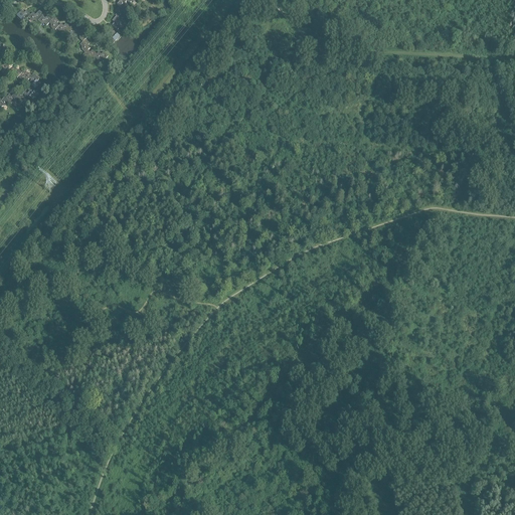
[(117,0),(121,3),(119,4),(118,4),(117,5),(120,7),(123,9),(126,6),(126,3),(127,1),(126,0),(117,0)]
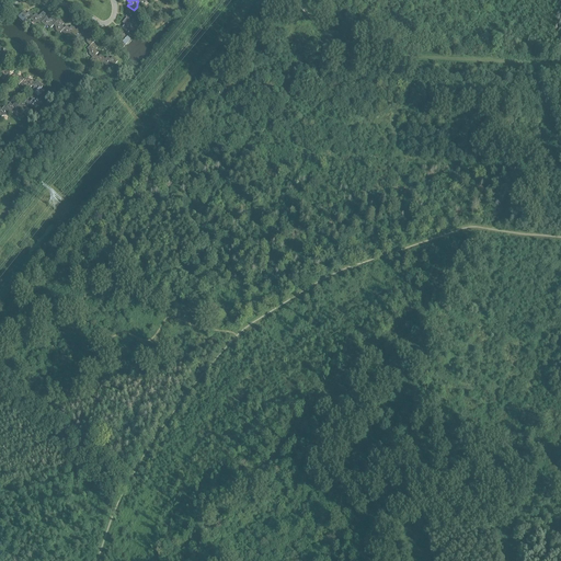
[(126,16),(125,18),(127,19),(132,22),(135,19),(135,15),(136,13),(134,10),(130,8),(126,12),(129,15),(127,18),(126,16)]
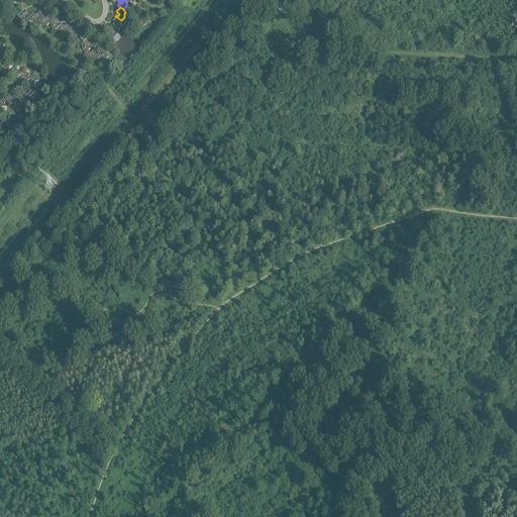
[(22,11),(17,16),(20,19),(23,19),(25,21),(28,18),(31,15),(30,15),(26,11),(23,14),(22,13),(23,12),(22,11)]
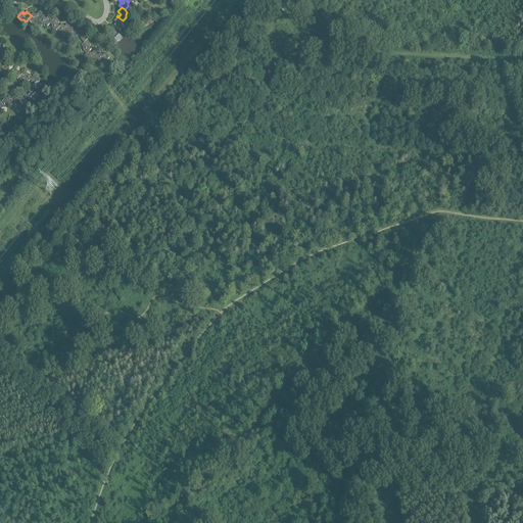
[(32,15),(29,18),(32,21),(36,21),(38,24),(39,21),(43,17),(41,15),(43,13),(41,11),(38,13),(35,16),(34,15),(35,14),(34,13),(31,15),(32,15)]
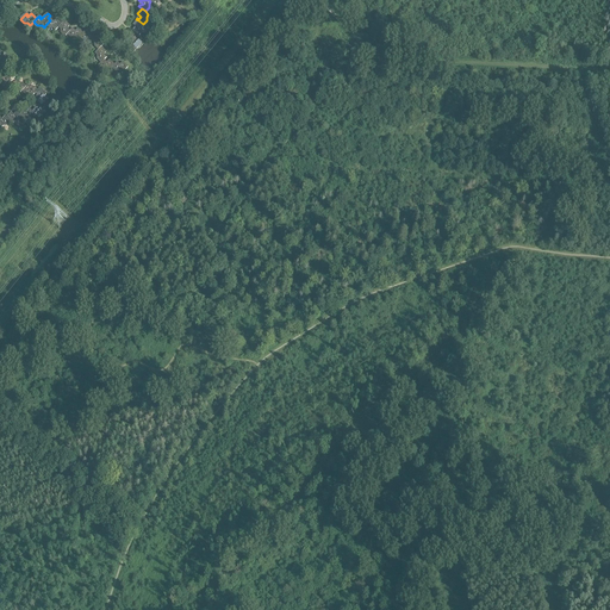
[(50,20),(45,25),(49,29),(54,29),(55,31),(58,27),(62,24),(61,24),(56,19),(53,23),(51,22),(53,20),(51,19),(50,20)]
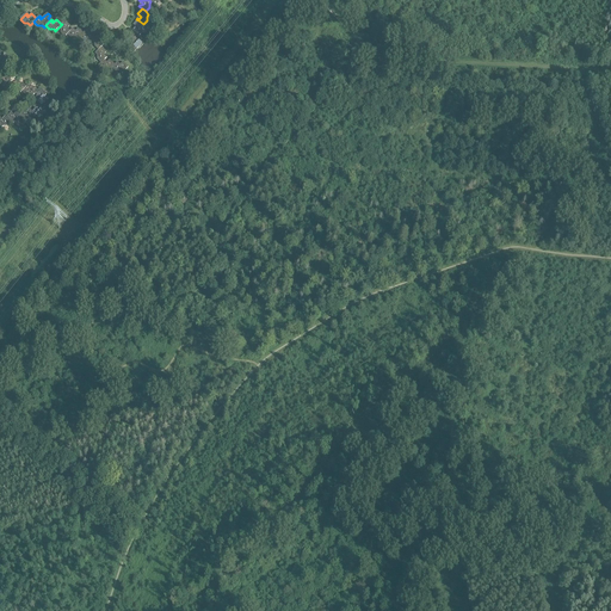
[(62,24),(59,28),(61,30),(61,34),(65,37),(67,35),(71,31),(69,30),(68,31),(66,30),(71,25),(65,20),(61,24),(62,24)]
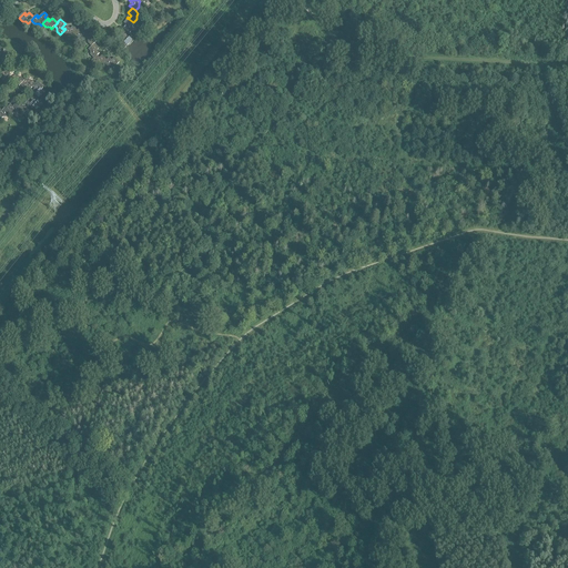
[(124,28),(123,29),(127,31),(130,33),(133,30),(133,27),(134,24),(133,22),(129,19),(124,23),(128,27),(125,28),(124,28)]
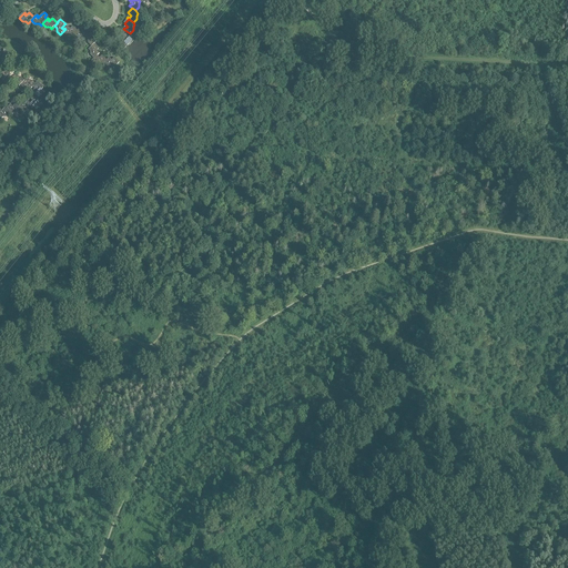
[(66,29),(62,32),(66,36),(70,36),(72,38),(73,36),(78,31),(73,27),(70,30),(68,29),(69,28),(68,27),(66,29)]
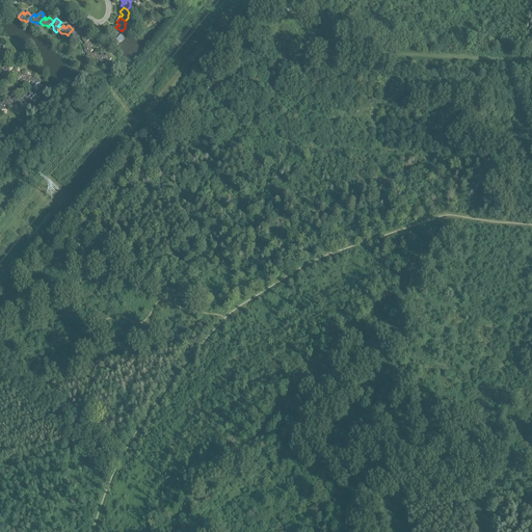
[(73,29),(69,33),(72,36),(76,36),(78,38),(80,35),(83,32),(79,28),(76,31),(74,30),(75,29),(74,28),(73,29)]
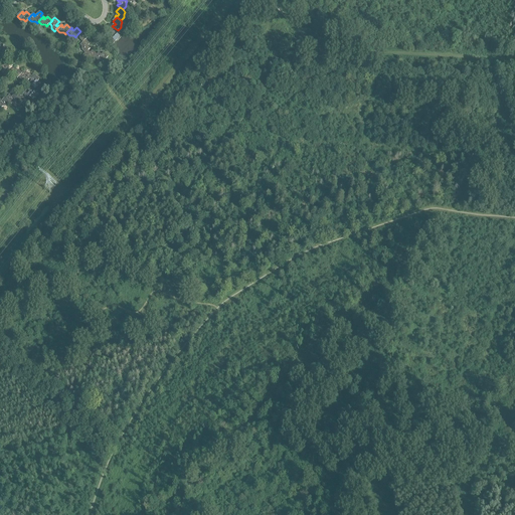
[(80,31),(77,34),(79,36),(79,39),(82,42),(86,39),(88,37),(87,36),(86,37),(84,36),(88,32),(82,28),(80,31)]
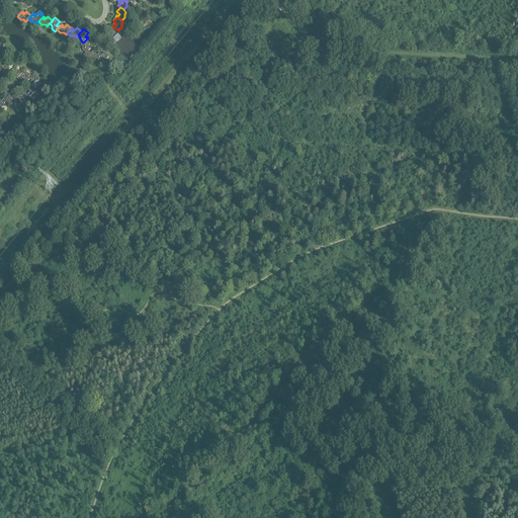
[(111,37),(107,40),(112,46),(116,41),(118,38),(118,35),(120,33),(118,30),(115,28),(111,32),(114,35),(112,37),(111,36),(111,37)]
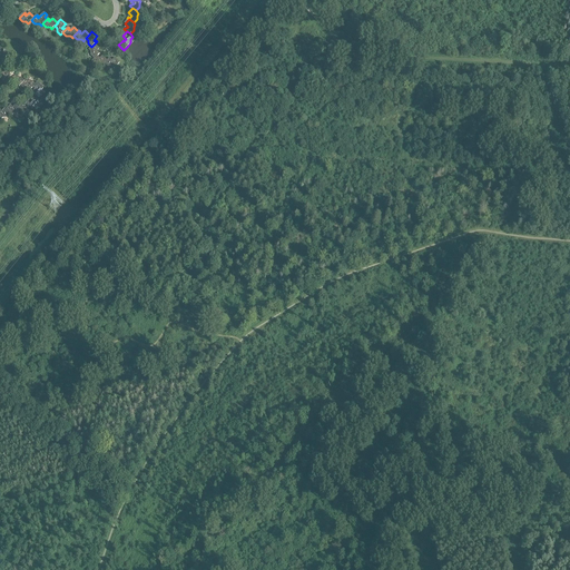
[(91,56),(95,59),(97,56),(98,56),(100,53),(99,52),(98,53),(96,52),(99,48),(95,43),(91,47),(89,50),(90,52),(91,56)]
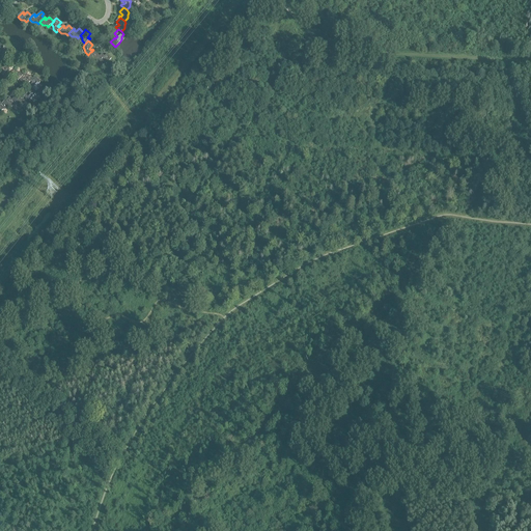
[(94,62),(98,59),(100,56),(95,52),(92,56),(90,54),(91,53),(91,52),(90,52),(88,55),(85,57),(89,60),(92,60),(94,62)]
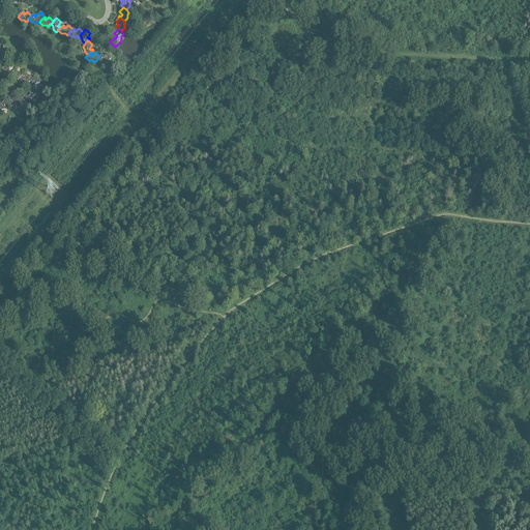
[(7,57),(3,54),(0,57),(0,58),(0,59),(2,60),(0,62),(0,64),(3,67),(6,65),(9,62),(7,60),(7,57)]
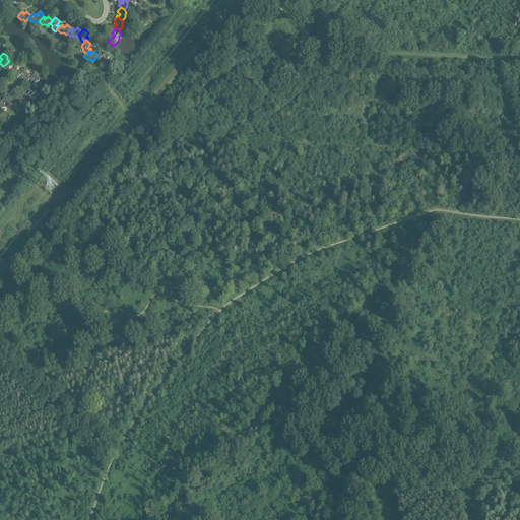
[(100,53),(98,55),(95,58),(99,61),(102,61),(104,63),(109,57),(105,53),(102,56),(101,55),(101,54),(100,53)]
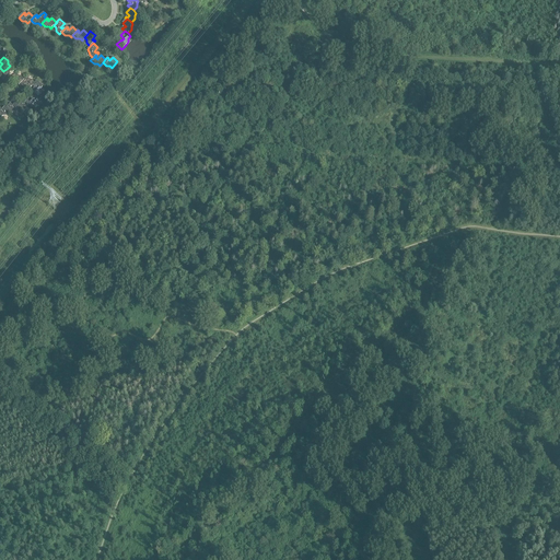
[(3,71),(1,73),(2,74),(3,74),(4,76),(1,79),(7,83),(9,81),(9,80),(12,78),(10,76),(10,72),(7,69),(3,71)]
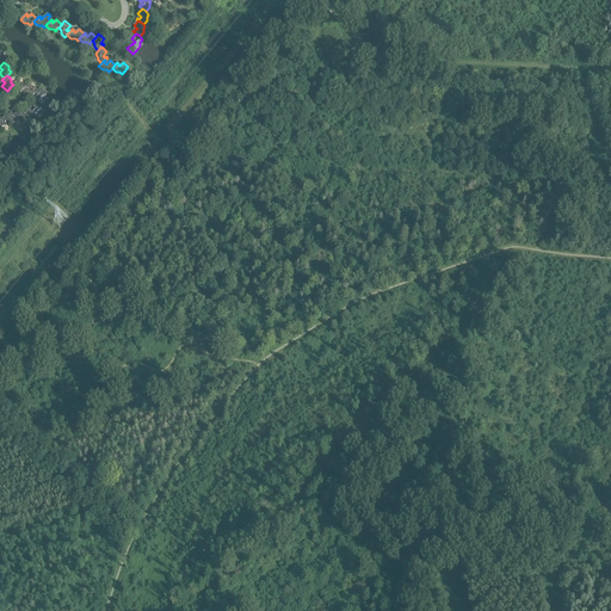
[(16,81),(13,85),(10,87),(10,88),(16,93),(19,88),(20,91),(19,92),(20,93),(22,92),(26,87),(23,84),(18,84),(16,81)]
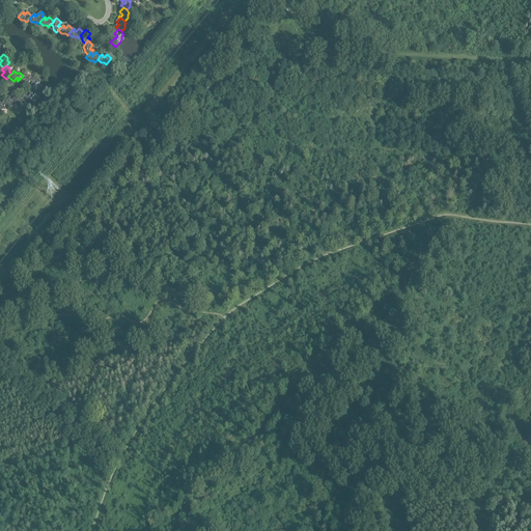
[(19,80),(23,84),(26,81),(28,82),(27,83),(28,84),(31,81),(33,79),(30,76),(26,76),(24,74),(23,76),(19,80)]
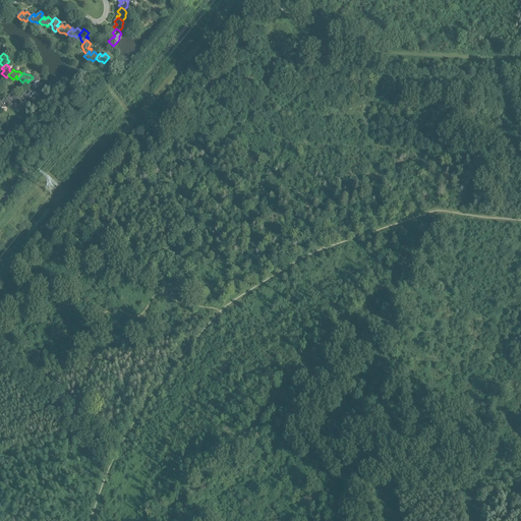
[(30,84),(32,87),(33,87),(35,90),(35,89),(38,87),(38,82),(40,80),(35,75),(33,77),(31,79),(34,82),(32,84),(31,83),(30,84)]
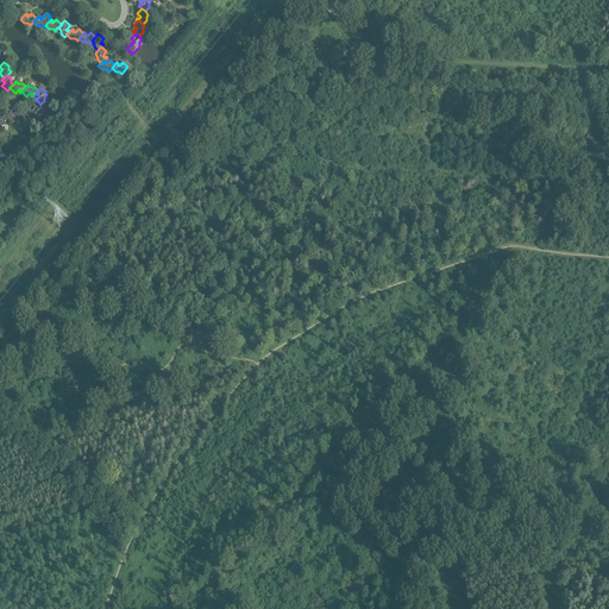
[(33,111),(32,112),(36,114),(36,115),(38,118),(42,114),(42,110),(44,107),(41,104),(41,105),(38,101),(37,101),(32,106),(37,110),(35,112),(33,111)]
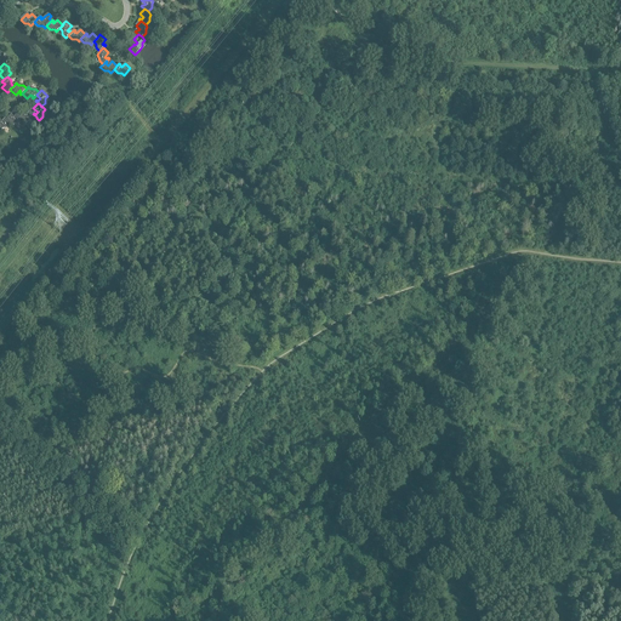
[(33,121),(36,118),(36,117),(33,114),(30,112),(29,113),(30,113),(29,115),(24,112),(21,117),(20,117),(23,120),(27,124),(29,121),(33,121)]
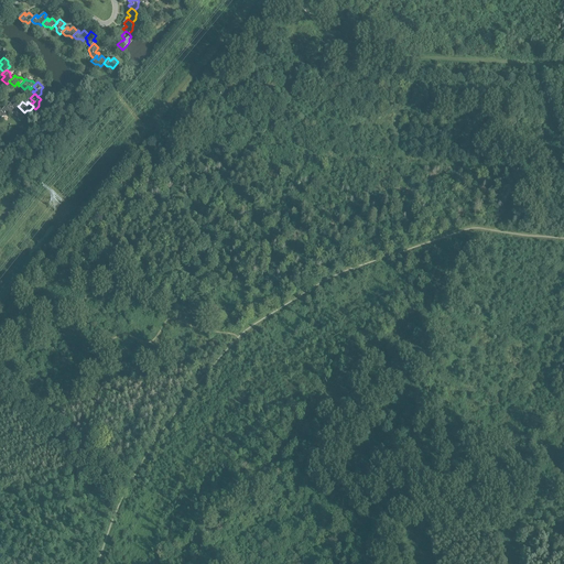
[(11,104),(7,109),(6,109),(10,112),(10,114),(12,115),(14,112),(18,112),(21,109),(18,106),(19,106),(15,104),(14,105),(15,106),(14,107),(11,104)]
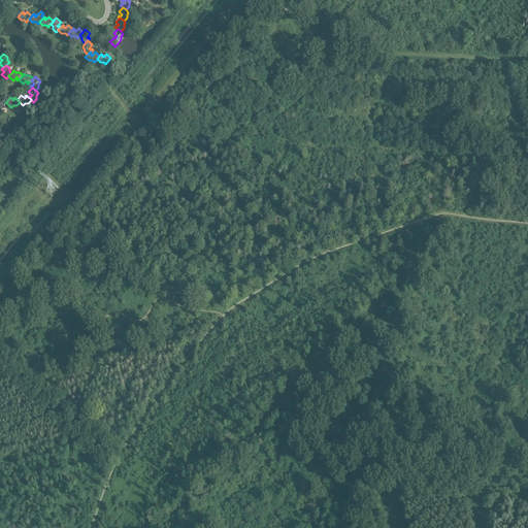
[(5,102),(6,102),(4,101),(3,102),(4,102),(3,104),(0,101),(0,109),(1,111),(3,109),(6,109),(9,106),(9,105),(5,102)]
